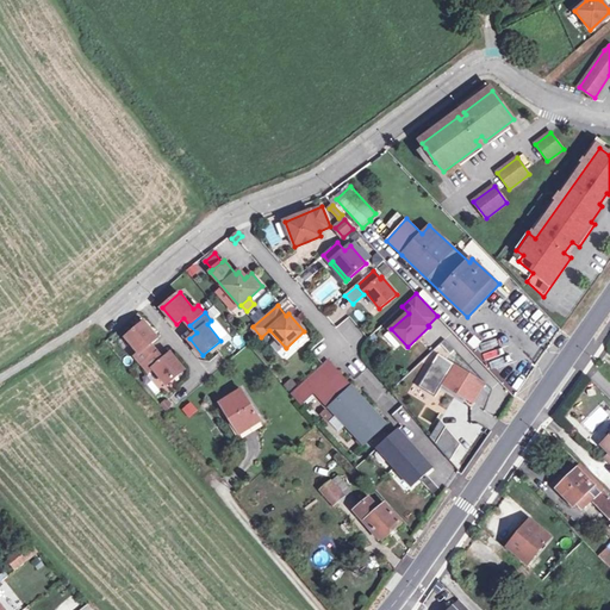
[(136,356),(143,363),(157,352),(151,344),(159,337),(144,322),(126,337),(139,353),(136,356)]
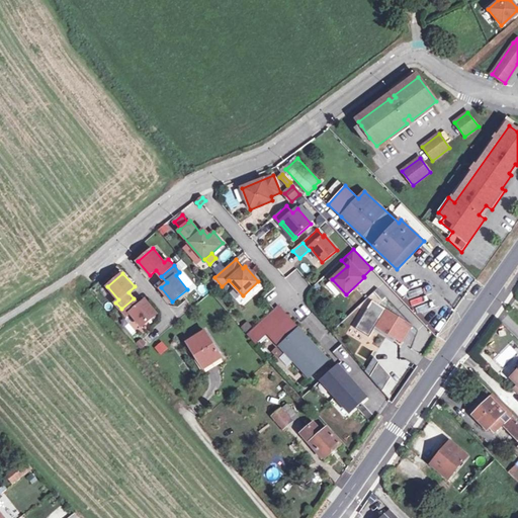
[(329,280),(324,284),(334,297),(339,293),(329,280)]
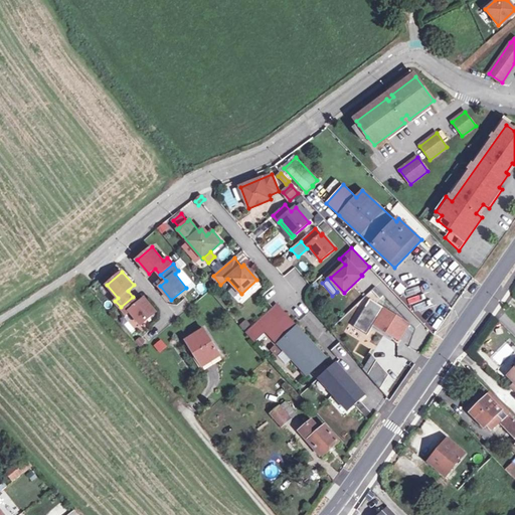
[(201,282),(193,287),(199,296),(207,290),(201,282)]
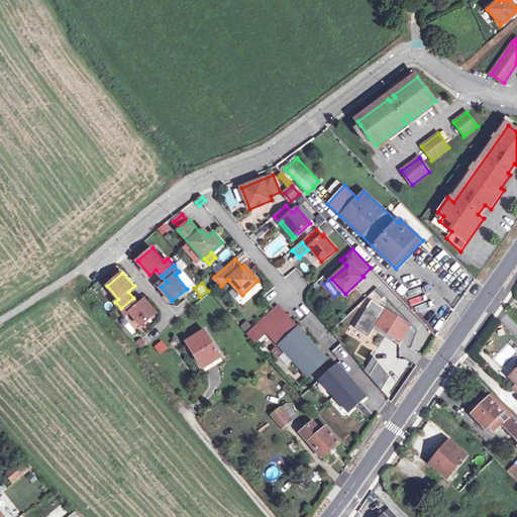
[(399,296),(407,292),(403,285),(395,289),(399,296)]
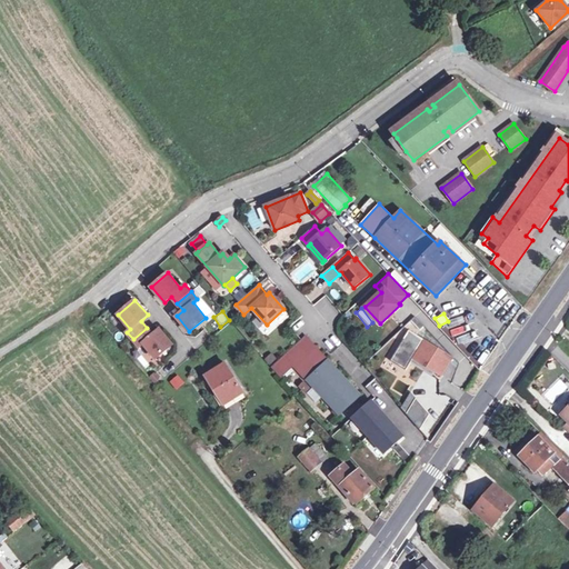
[(147,328),(133,339),(139,347),(143,343),(157,358),(172,345),(159,329),(152,335),(147,328)]
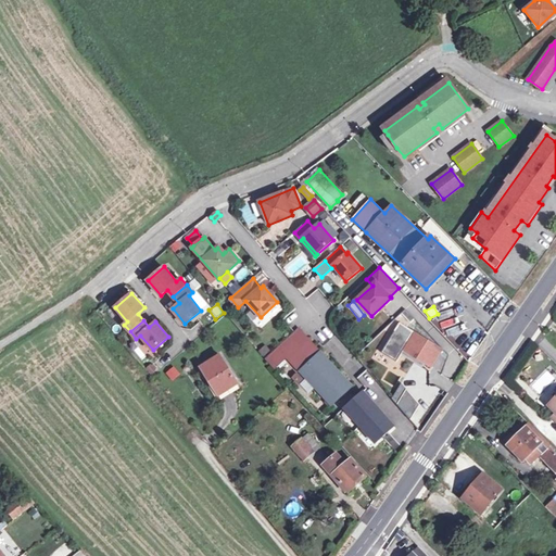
[(199,323),(190,330),(197,338),(205,329),(199,323)]
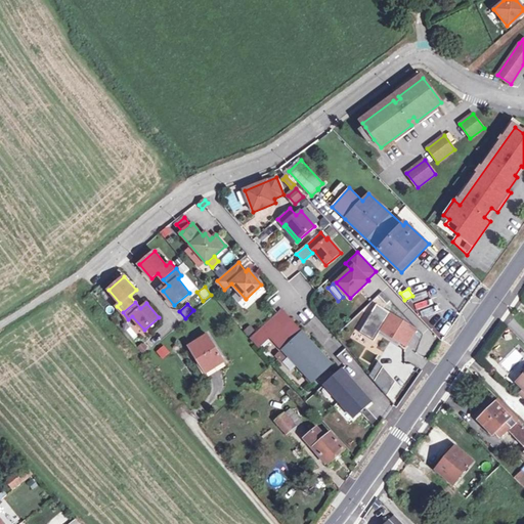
[(359,333),(374,341),(380,331),(391,338),(398,342),(406,347),(417,330),(377,305),(359,333)]
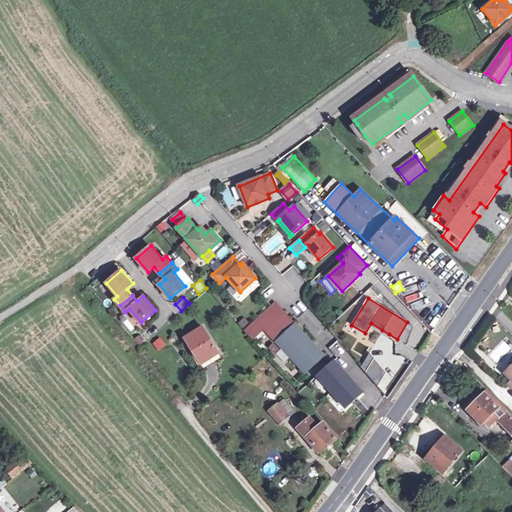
[(275,305),(268,312),(276,320),(283,314),(275,305)]
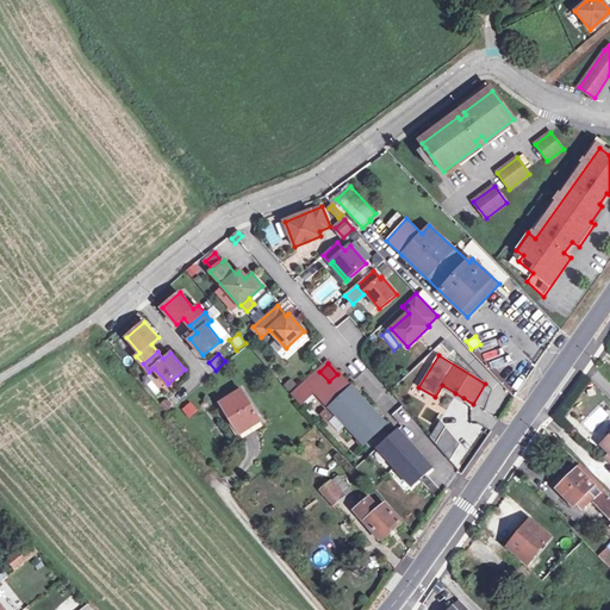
[(317,393),(316,394),(365,446),(386,425),(338,373),(337,374),(329,381),(319,372),(307,383),(315,391),(317,393)]
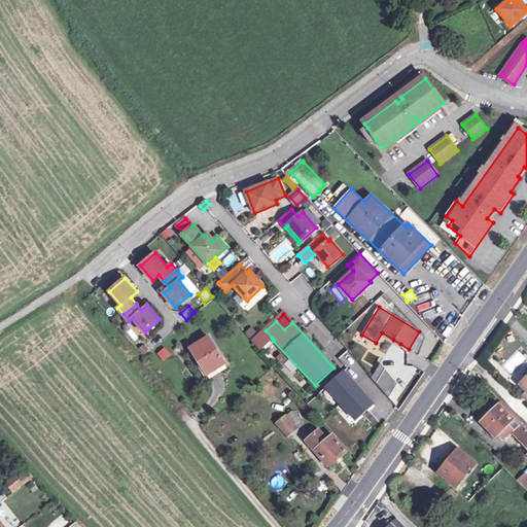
[(266,330),(255,340),(262,347),(272,338),(266,330)]
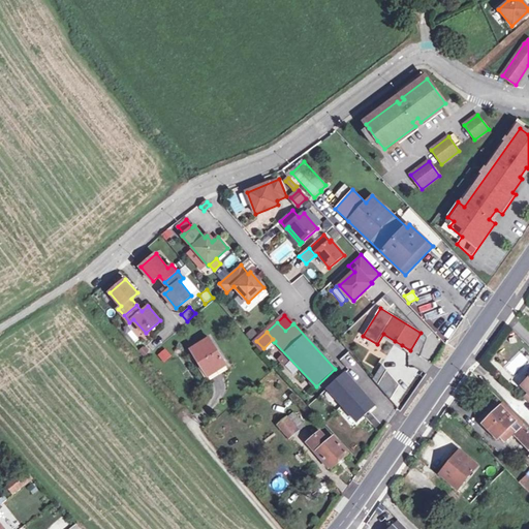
[(208,375),(225,364),(209,337),(190,348),(208,375)]
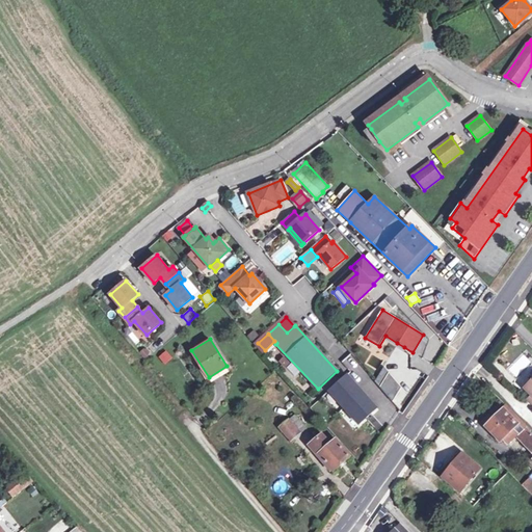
[(165,365),(173,357),(165,350),(158,357),(165,365)]
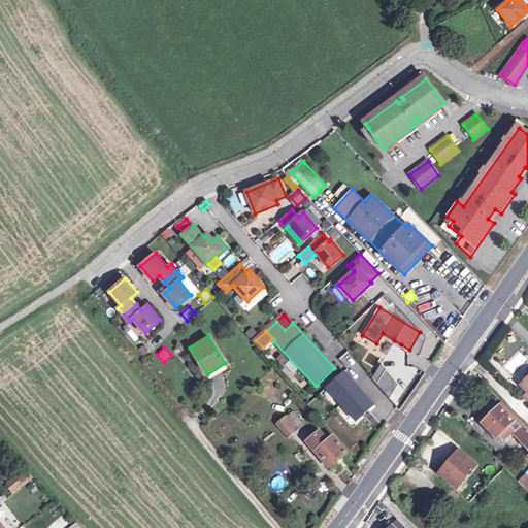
[(524,427),(525,429),(527,428),(503,403),(500,406),(515,421),(508,426),(513,431),(517,434),(524,427)]
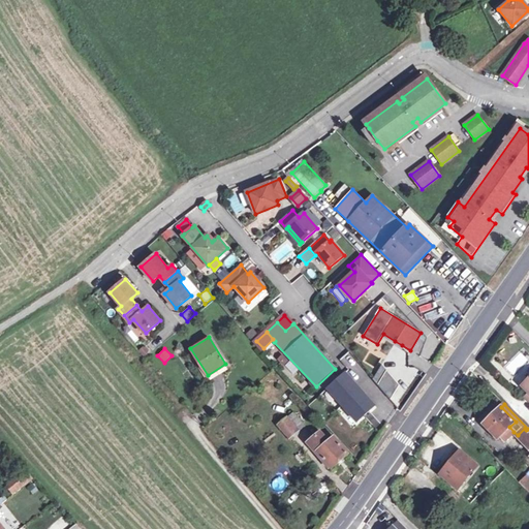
[(489,414),(481,422),(497,437),(498,438),(500,436),(505,440),(514,432),(509,427),(516,422),(501,407),(494,414),(492,412),(489,414)]
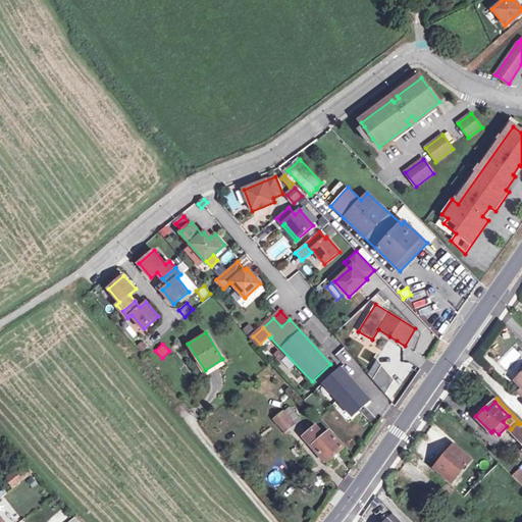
[(297,403),(291,408),(300,418),(305,413),(297,403)]
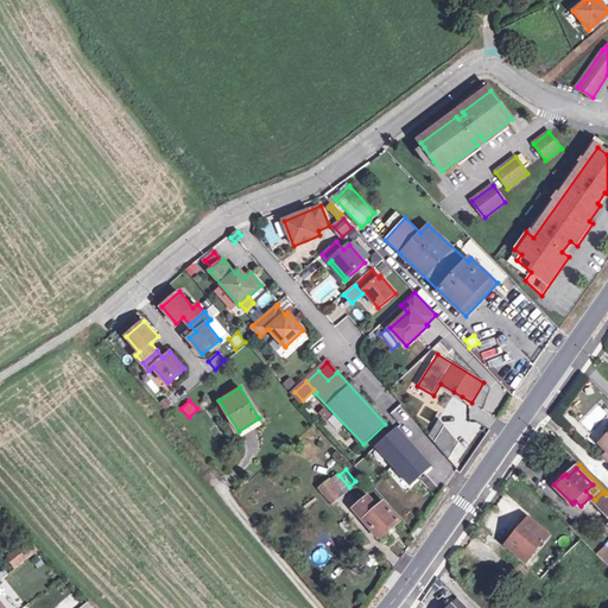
[(339,474),(331,480),(343,493),(350,488),(349,487),(339,475),(339,474)]
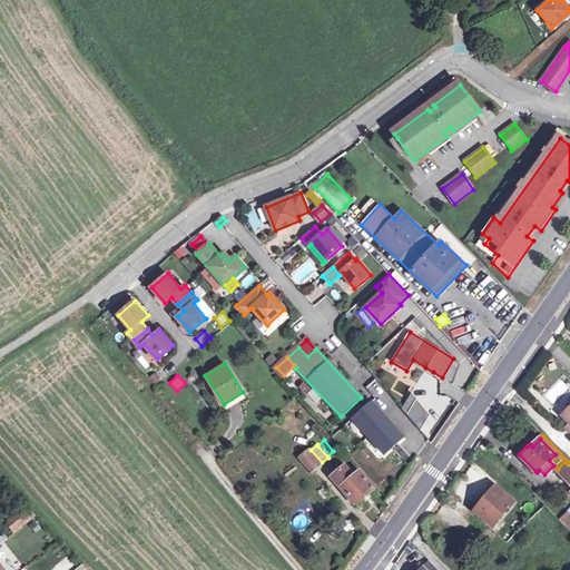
[(518,453),(519,454),(527,446),(526,445),(518,453)]
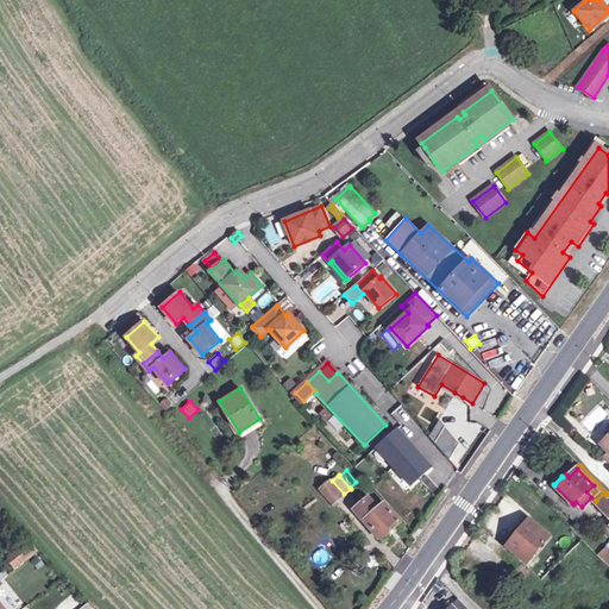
[(344,494),(332,481),(321,490),(333,504),(344,494)]
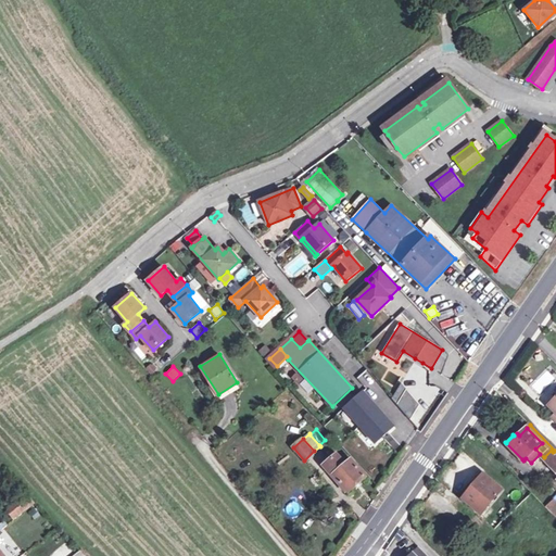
[(520,462),(522,459),(506,443),(504,445),(520,462)]
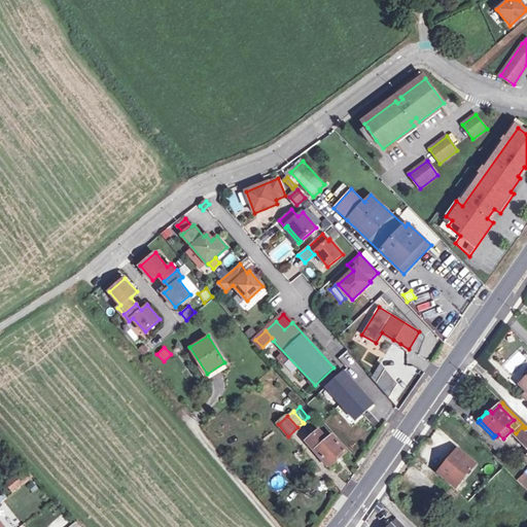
[(526,430),(524,428),(523,426),(516,433),(515,434),(526,447),(526,430)]
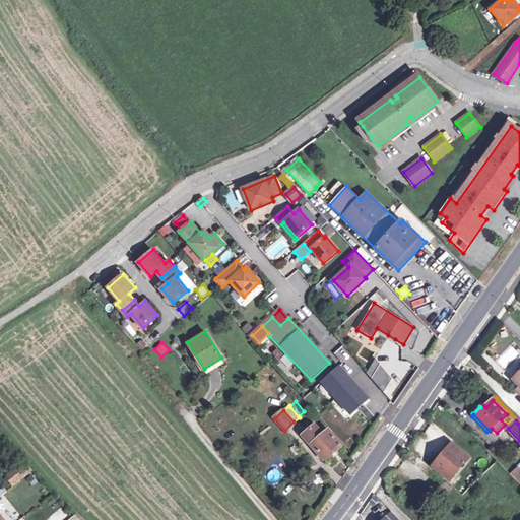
[(303,436),(310,444),(311,443),(326,460),(342,446),(328,429),(323,433),(315,424),(303,436)]
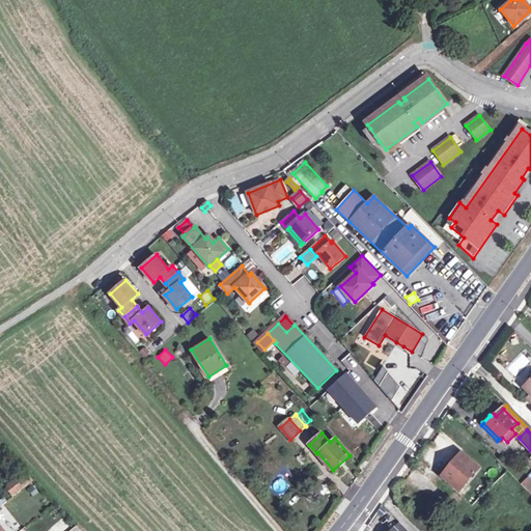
[(467,477),(469,478),(479,467),(462,452),(442,476),(457,488),(467,477)]
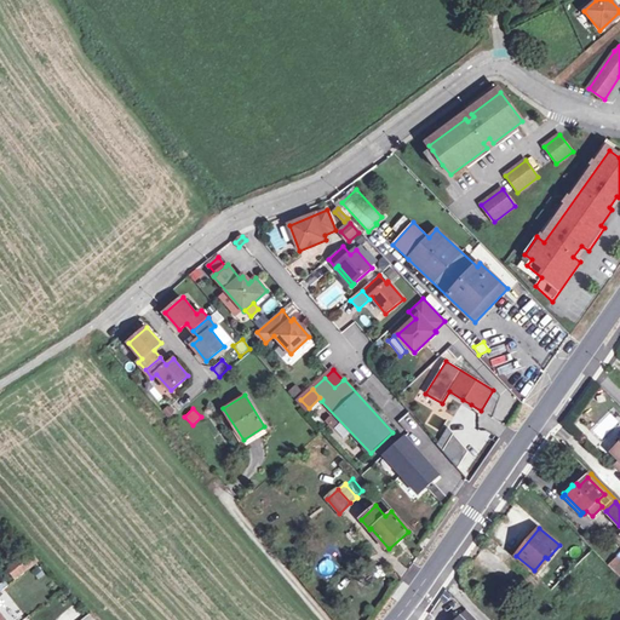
[(39,561),(33,552),(9,573),(15,580),(39,561)]
